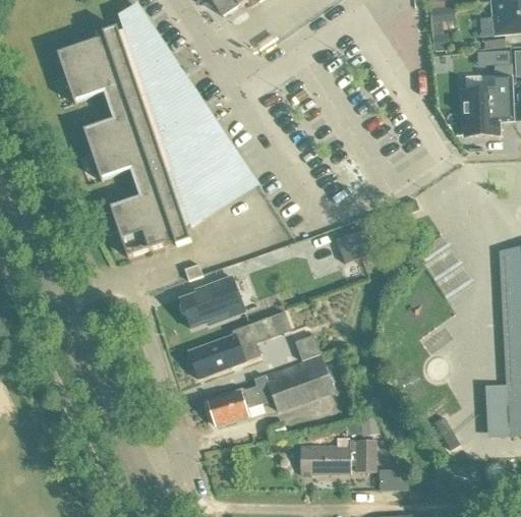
[(212,0),(223,16),(239,6),(239,7),(246,2),(249,8),(257,3),(255,0),(212,0)]
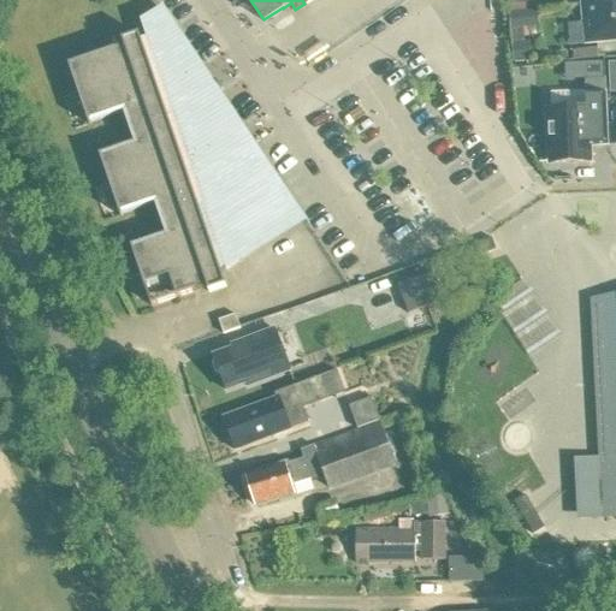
[(510,0),(514,24),(539,22),(538,6),(529,7),(528,0),(510,0)]
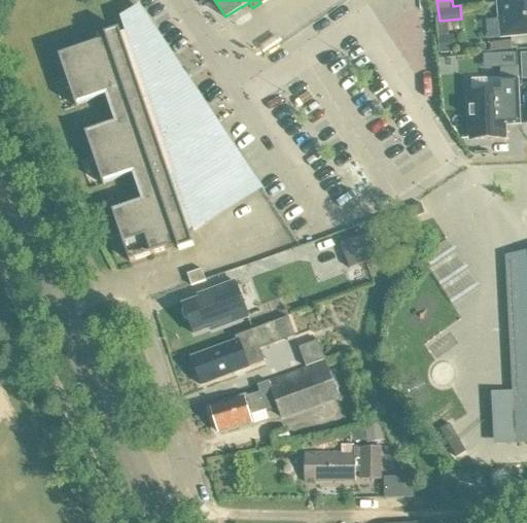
[(518,0),(500,2),(503,32),(526,30),(526,0),(518,0)]
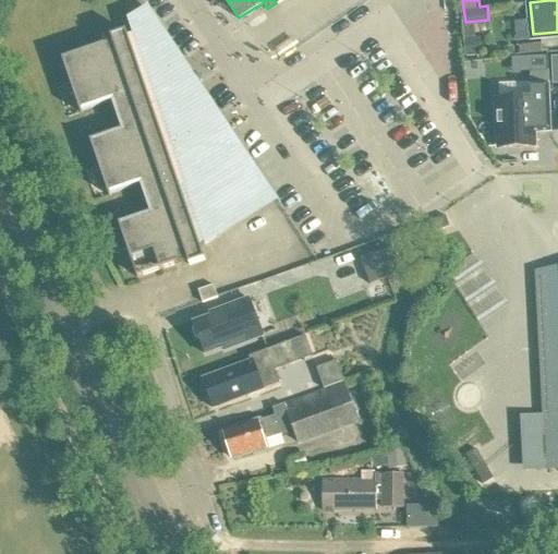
[(112,39),(61,57),(80,111),(112,99),(122,128),(89,139),(109,194),(141,182),(150,211),(119,221),(119,225),(109,228),(114,252),(128,248),(137,276),(187,259),(190,263),(205,257),(201,245),(271,193),(149,26),(128,34),(125,29),(110,35),(112,39)]
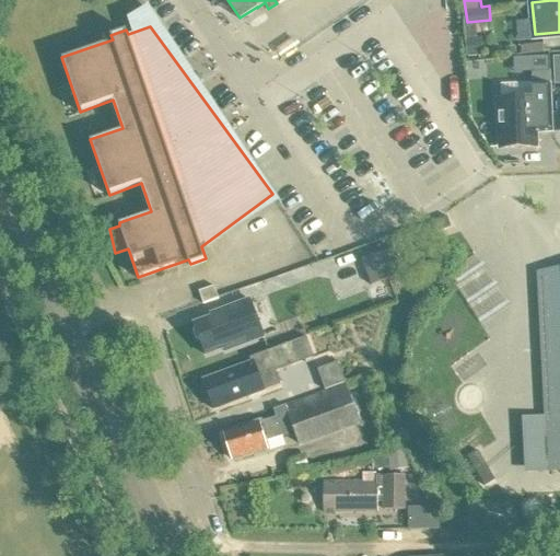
[(532,70),(532,83),(551,82),(550,69),(532,70)]
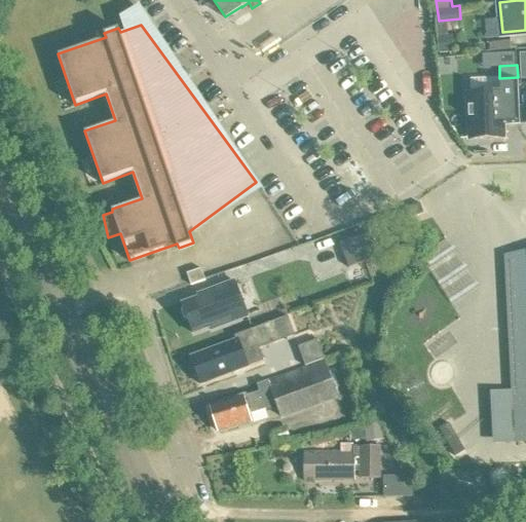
[(468,92),(471,137),(503,136),(502,122),(520,122),(518,77),(499,78),(500,90),(468,92)]
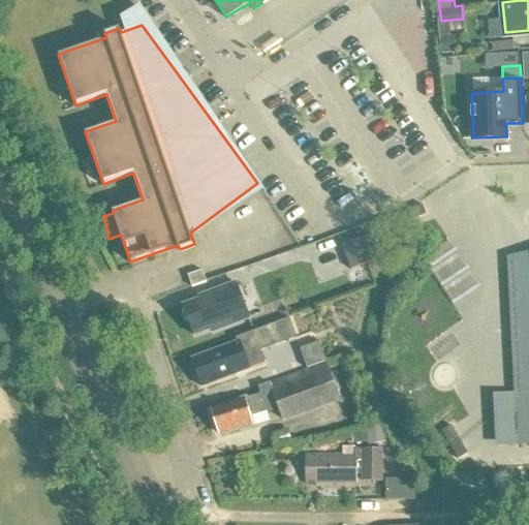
[(410,218),(426,213),(423,203),(407,208),(410,218)]
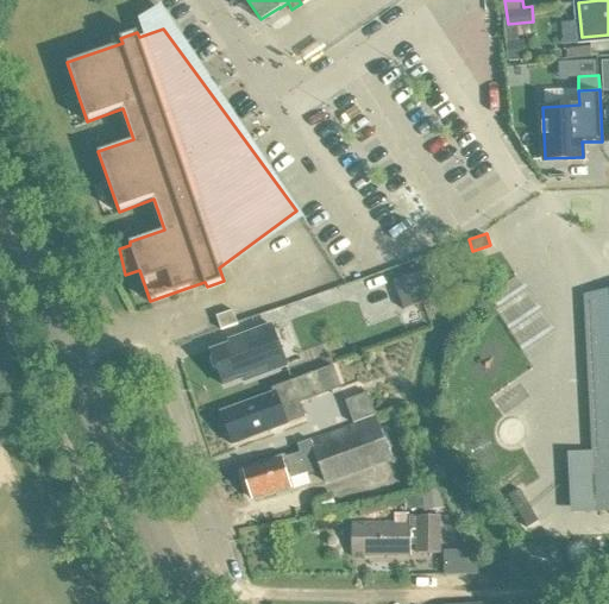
[(377,280),(332,297),(341,320),(387,302),(377,280)]
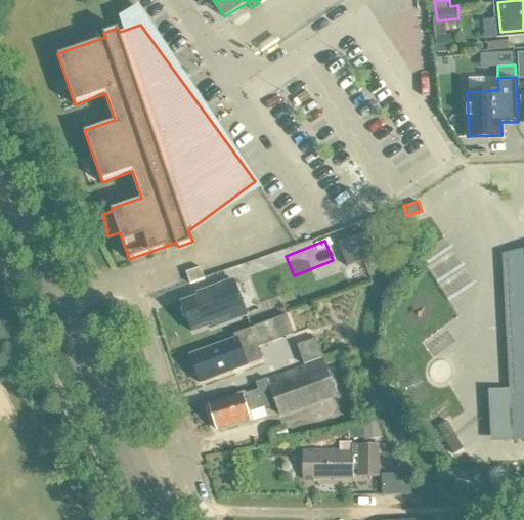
[(523,251),(506,255),(514,399),(492,400),(494,437),(523,434),(523,251)]
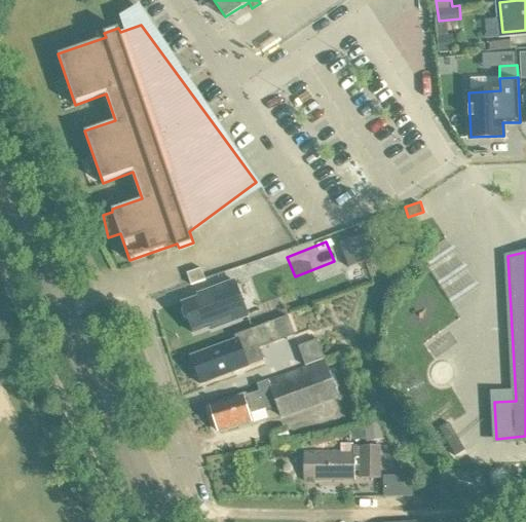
[(190,283),(205,278),(201,266),(186,271),(190,283)]
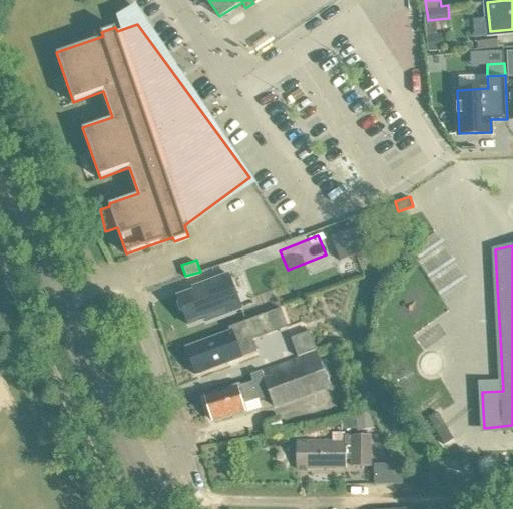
[(206,321),(241,307),(228,273),(193,286),(194,288),(177,295),(178,297),(176,302),(179,309),(183,311),(188,324),(205,318),(206,321)]
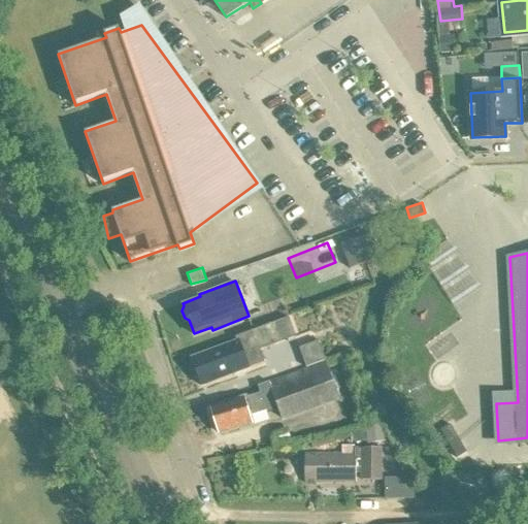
[(236,338),(192,356),(194,363),(193,366),(196,374),(199,375),(201,384),(265,359),(260,348),(296,334),(289,315),(235,334),(236,338)]
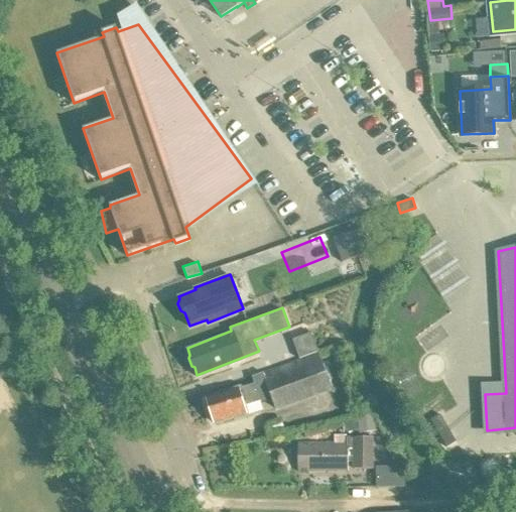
[(293,338),(300,357),(318,350),(311,332),(293,338)]
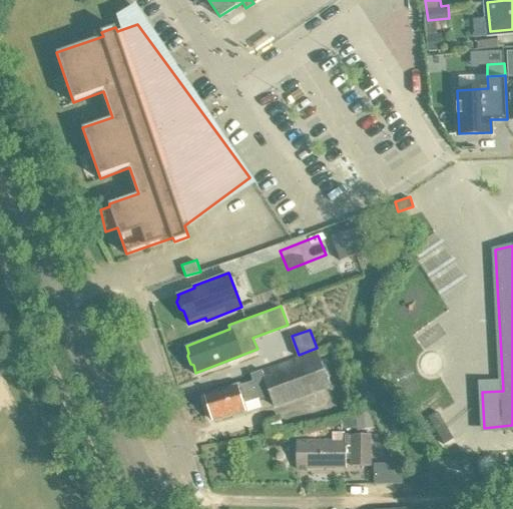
[(240,381),(226,385),(227,387),(206,394),(213,418),(244,408),(242,400),(260,393),(270,395),(273,401),(329,379),(317,348),(299,355),(251,373),(253,379),(241,383),(240,381)]
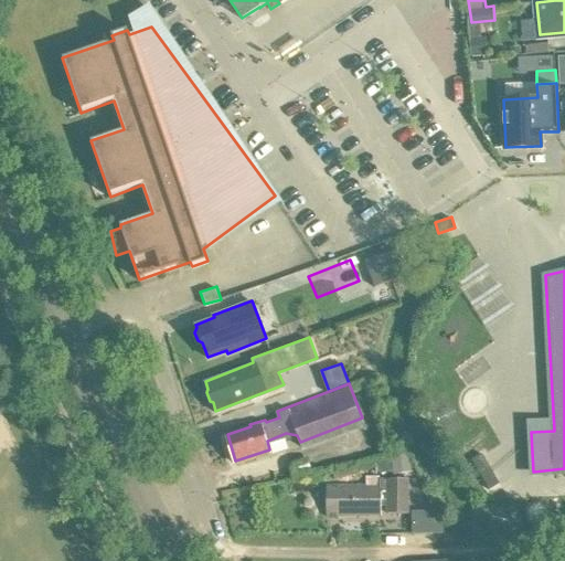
[(475,456),(493,486),(503,480),(484,450),(475,456)]
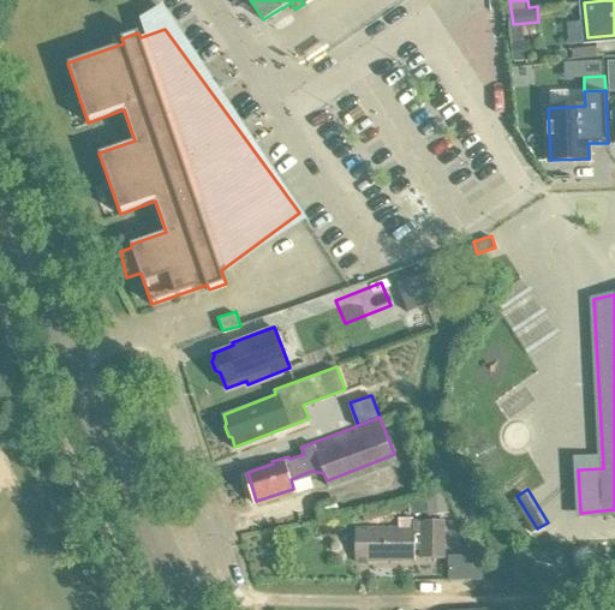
[(424,520),(424,555),(443,556),(445,521),(424,520)]
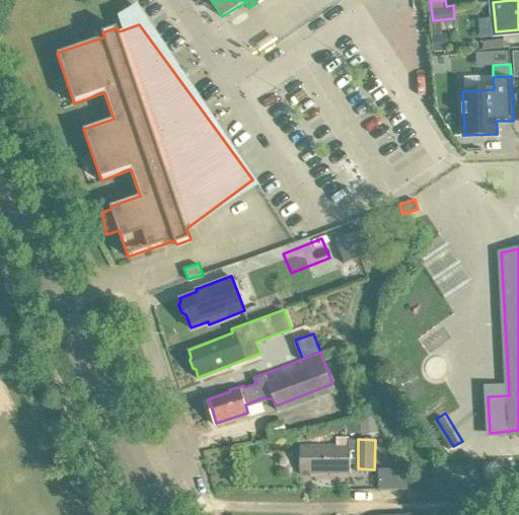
[(349,445),(299,445),(300,471),(349,471),(349,445)]
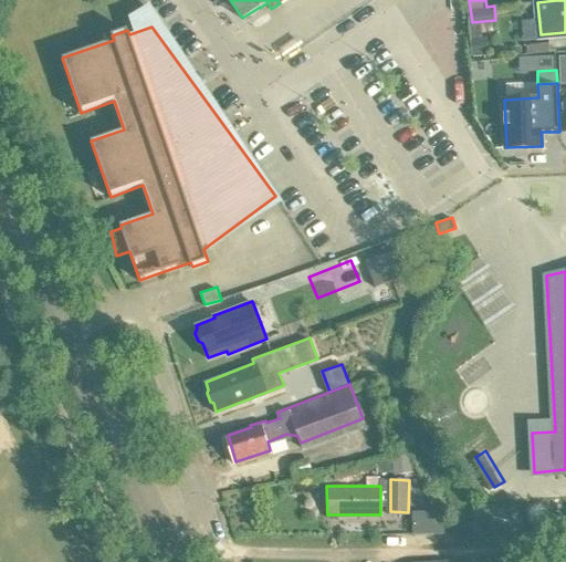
[(444,533),(444,511),(429,511),(430,533),(444,533)]
